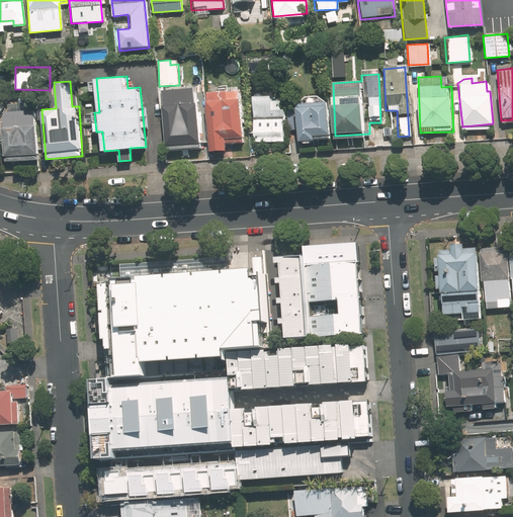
[(200,88),(162,91),(166,148),(204,146),(200,88)]
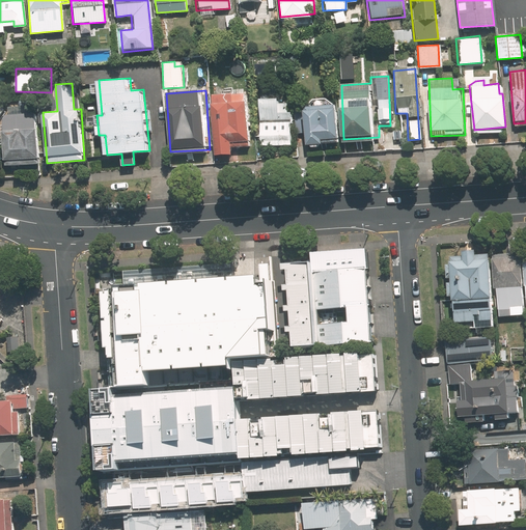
[(246,92),(213,94),(216,156),(232,155),(231,141),(248,140),(246,92)]
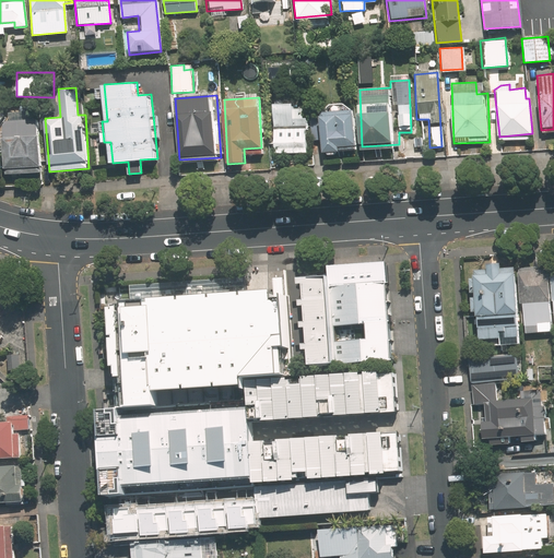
[(296,101),(273,102),(275,154),(307,153),(306,119),(303,119),(303,108),(297,108),(296,101)]
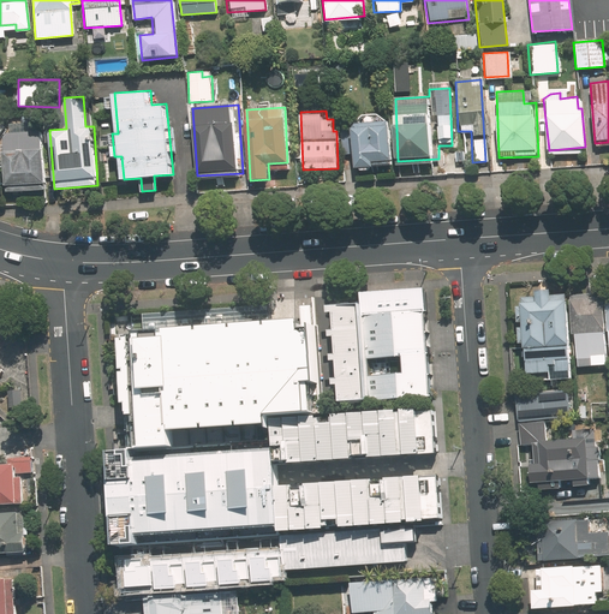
[(360,121),(352,123),(356,168),(372,167),(371,161),(393,160),(389,121),(382,121),(381,112),(359,113),(360,121)]
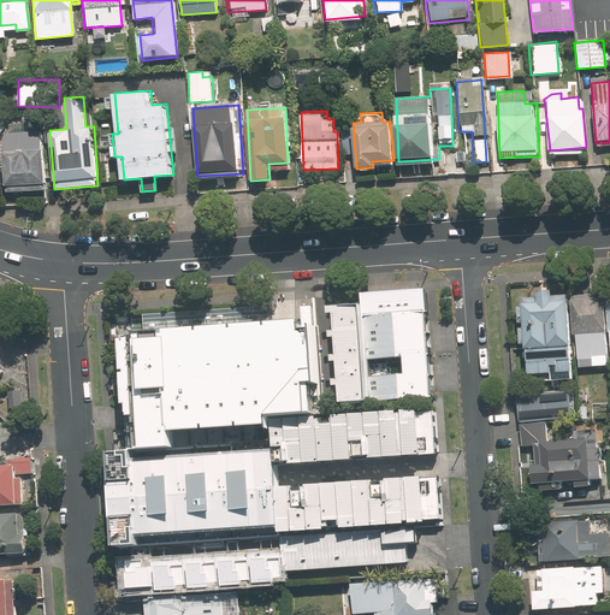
[(42,129),(1,131),(6,194),(47,191),(42,129)]
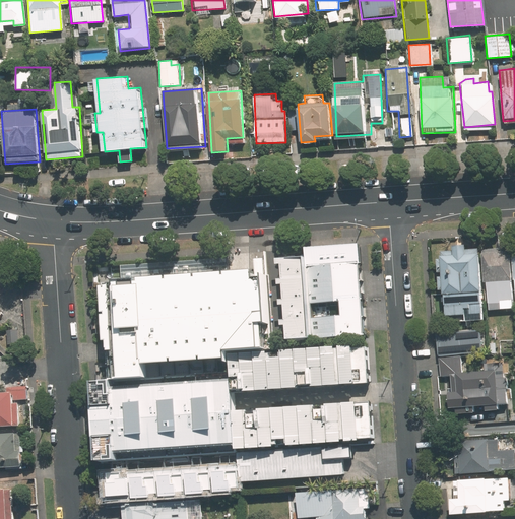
[(360,243),(307,246),(307,256),(280,257),(286,340),(367,335),(360,243)]
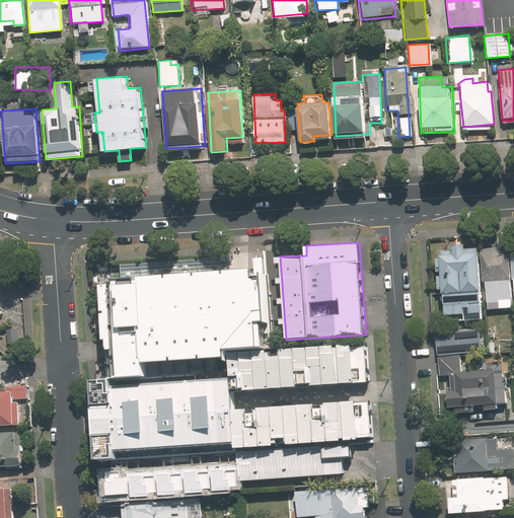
[(451,249),(439,249),(441,313),(464,312),(464,319),(479,319),(479,312),(482,312),(479,252),(464,252),(464,244),(451,245),(451,249)]
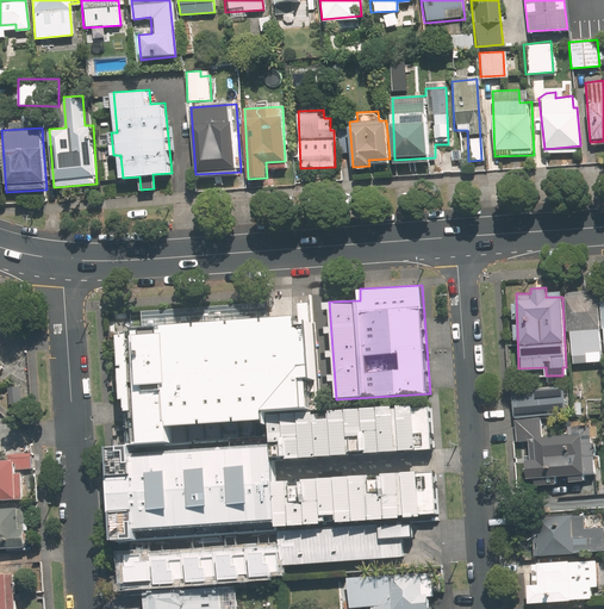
[(597,290),(565,291),(567,364),(599,362),(597,290)]
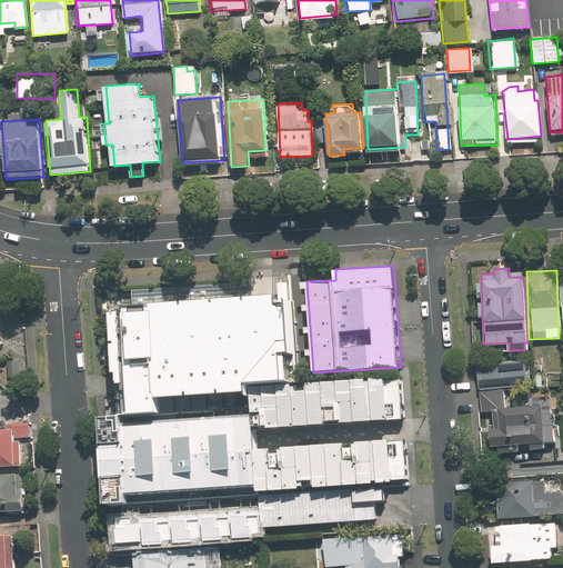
[(302,296),(131,309),(140,421),(178,418),(174,386),(309,375),(302,296)]
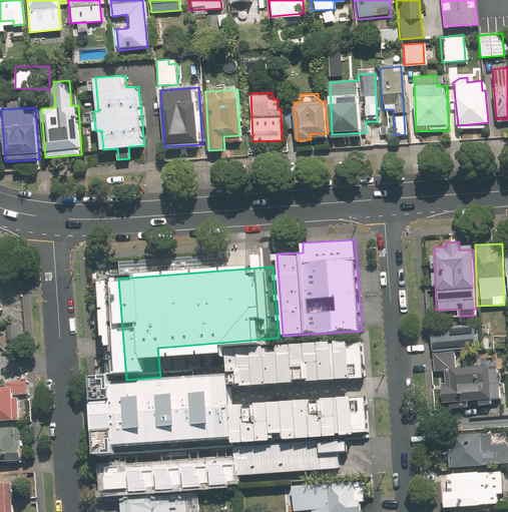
[(428,327),(430,350),(475,346),(473,323),(428,327)]
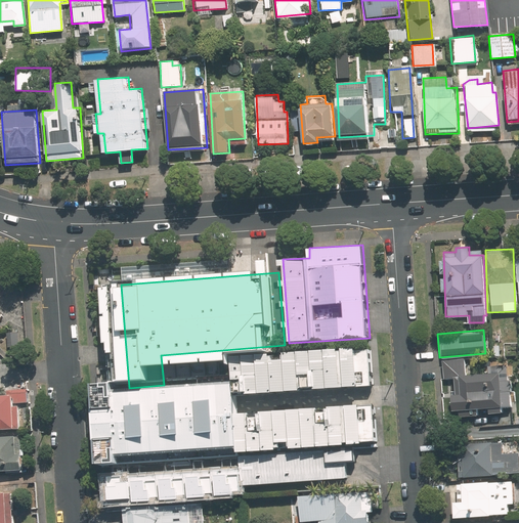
[(374,386),(372,353),(241,362),(243,395),(374,386)]
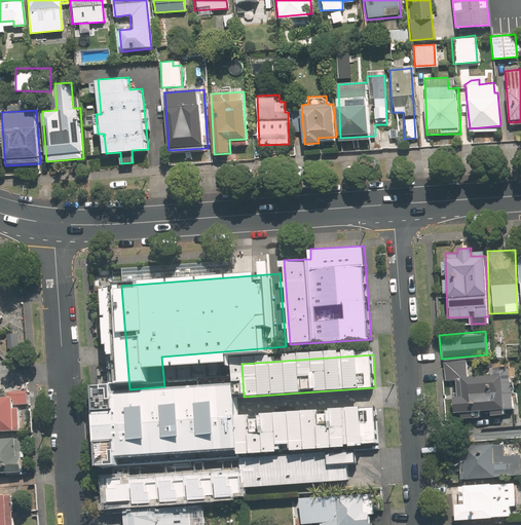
[(464,360),(443,361),(445,399),(455,399),(456,411),(487,409),(487,415),(505,414),(505,409),(514,408),(511,365),(490,367),(490,374),(466,376),(464,360)]
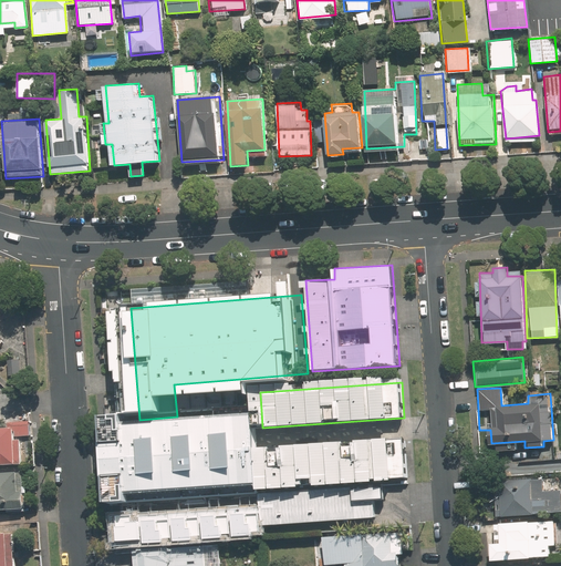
[(251,413),(105,426),(112,503),(258,491),(251,413)]
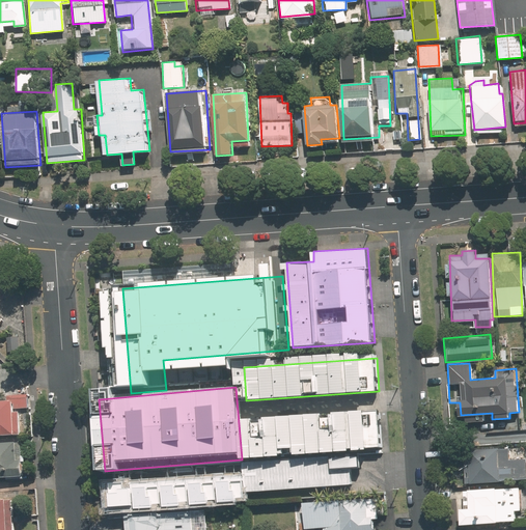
[(0,435),(14,435),(12,410),(22,409),(22,398),(0,399),(0,435)]
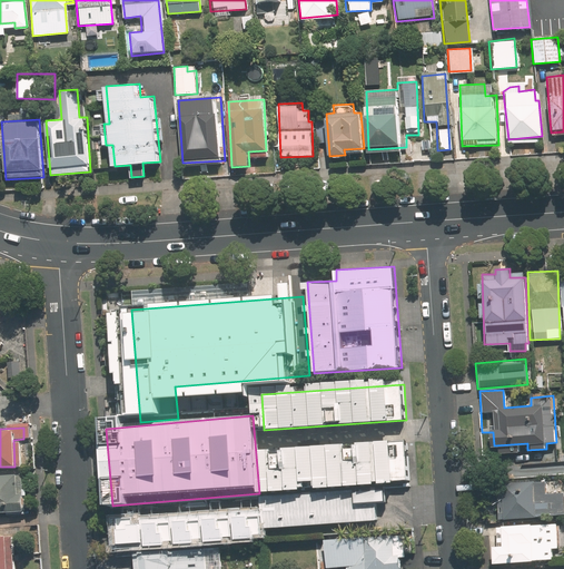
[(409,479),(406,442),(265,453),(268,489),(373,481),(409,479)]
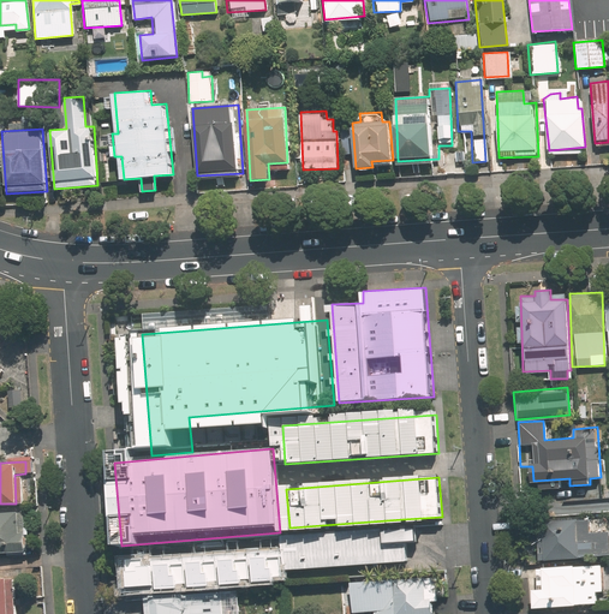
[(21,531),(19,513),(0,514),(0,553),(27,552),(27,531),(21,531)]
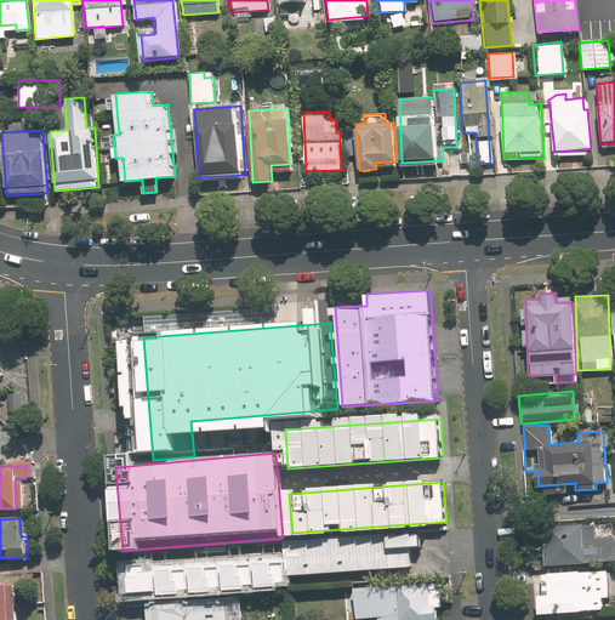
[(410,562),(406,524),(292,533),(296,573),(410,562)]
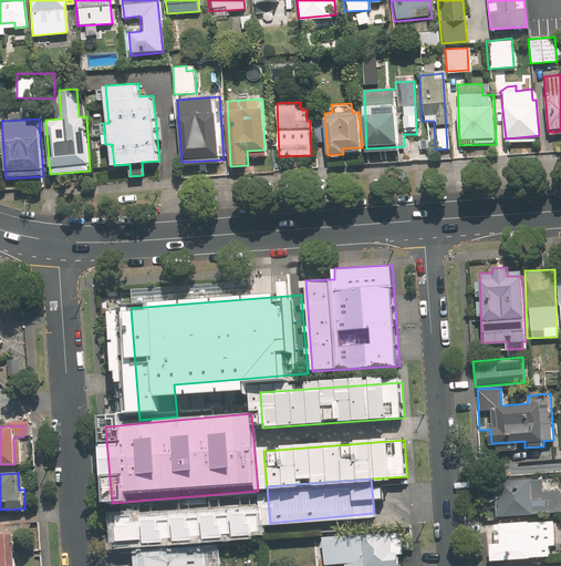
[(538,479),(494,480),(494,516),(539,515),(538,479)]
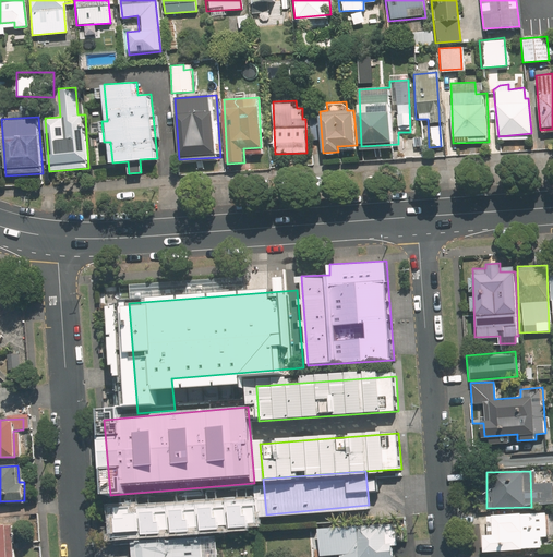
[(112,507),(115,535),(257,524),(255,497),(112,507)]
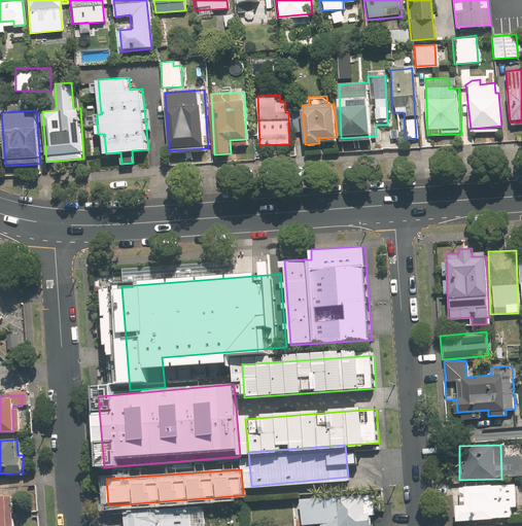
[(515,483),(457,486),(457,499),(453,500),(454,520),(512,518),(511,505),(516,505),(515,483)]
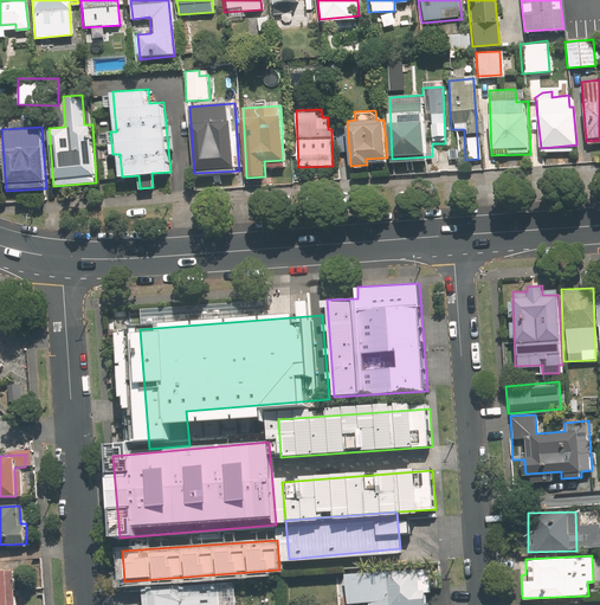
[(428,604),(426,567),(344,572),(347,603),(369,602),(369,604),(428,604)]
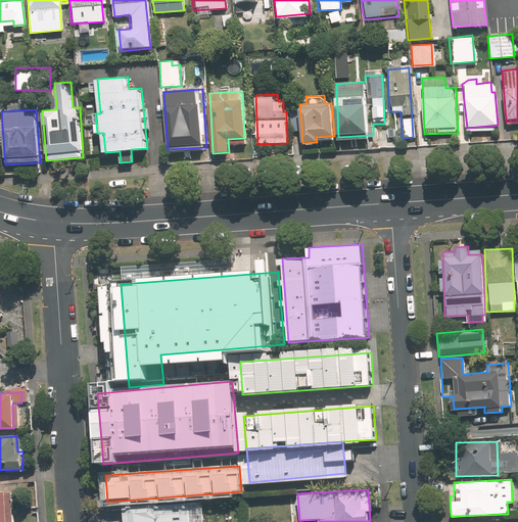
[(0,521),(13,521),(12,492),(0,492),(0,521)]
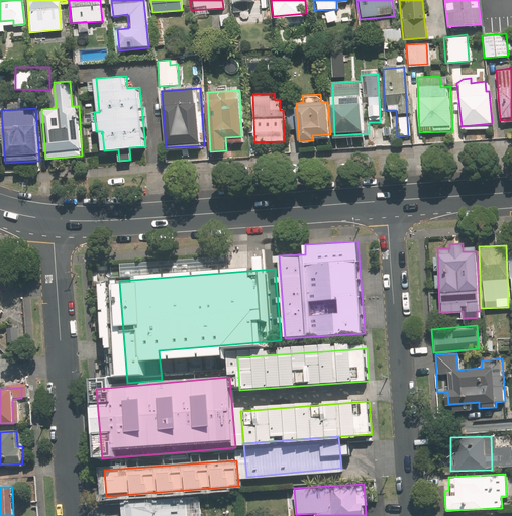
[(191,515),(191,496),(120,500),(120,515),(191,515)]
